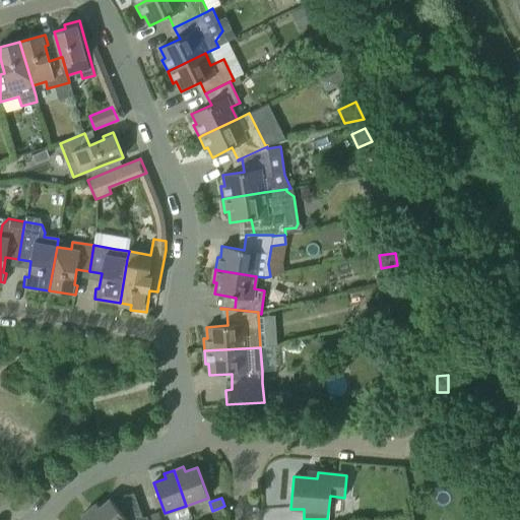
[(96,504),(88,510),(96,519),(127,519),(123,515),(110,499),(100,508),(96,504)]
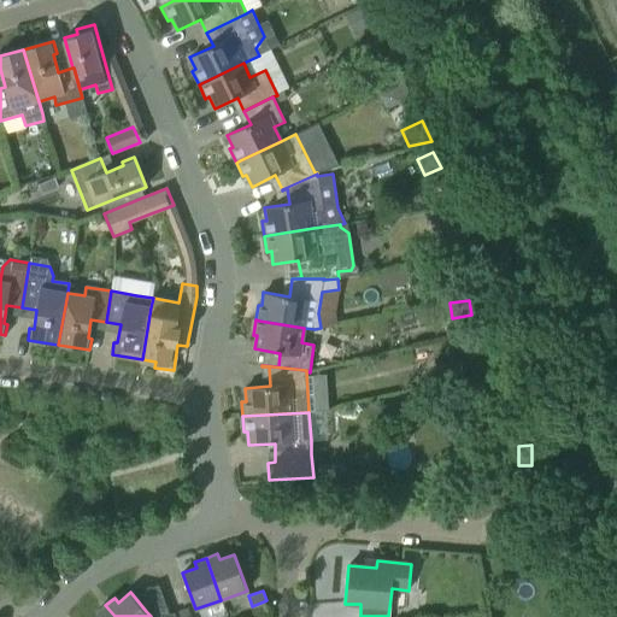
[(115,616),(105,605),(97,612),(100,616),(115,616)]
